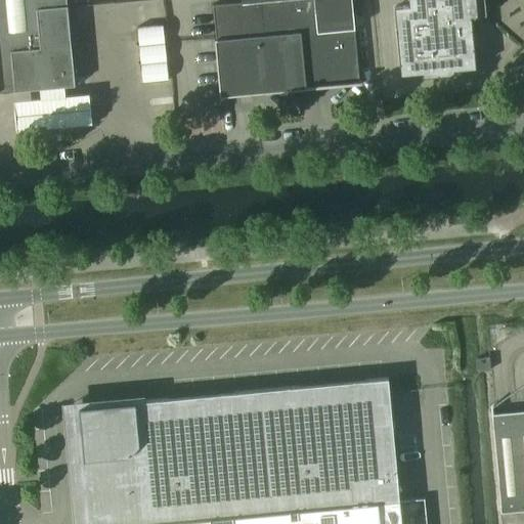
[(67,0),(0,0),(0,91),(15,90),(40,88),(45,88),(64,86),(75,85),(68,6),(67,0)]
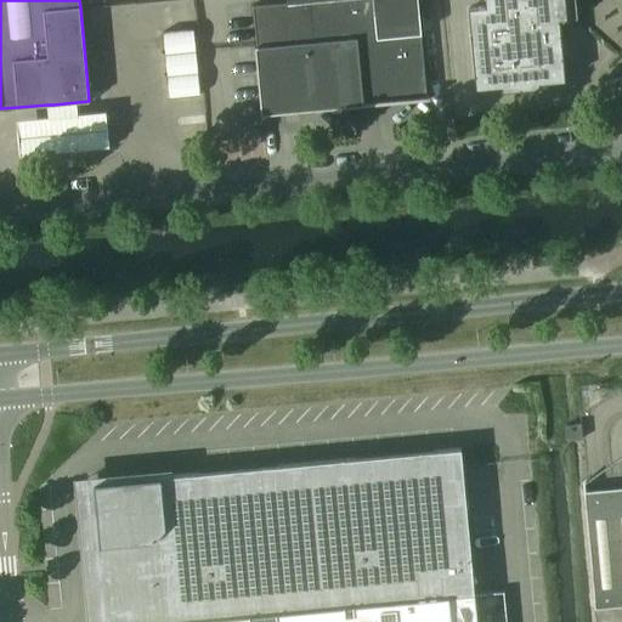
[(418,0),(286,0),(287,3),(252,5),(263,113),(428,97),(418,0)]
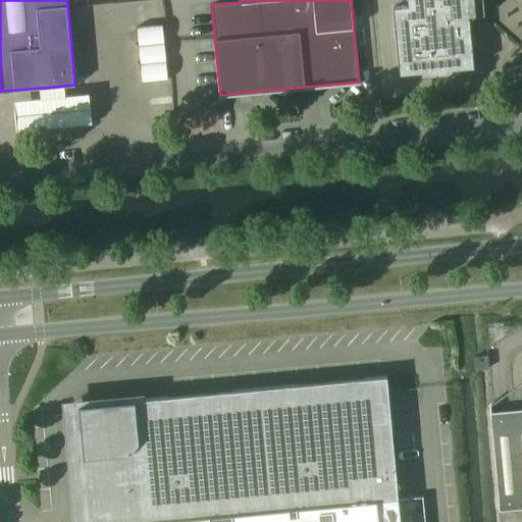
[(483,15),(481,0),(406,0),(407,6),(393,7),(399,74),(420,72),(421,76),(453,73),(452,69),(473,67),(468,16),(483,15)]
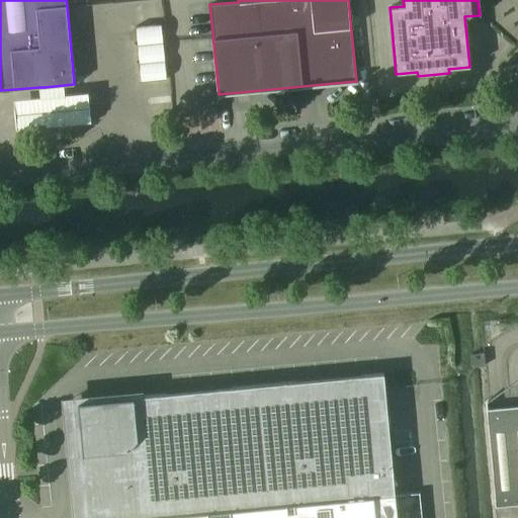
[(143,26),(145,81),(171,80),(168,25),(143,26)]
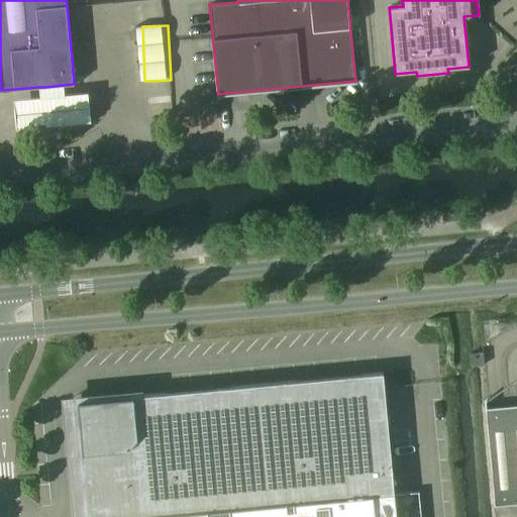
[(484,365),(483,352),(472,354),(473,366),(484,365)]
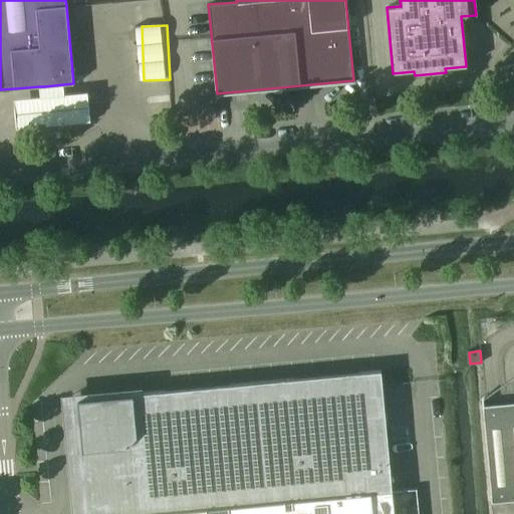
[(78,414),(87,513),(394,513),(393,491),(370,493),(368,474),(390,472),(380,370),(93,398),(78,414)]
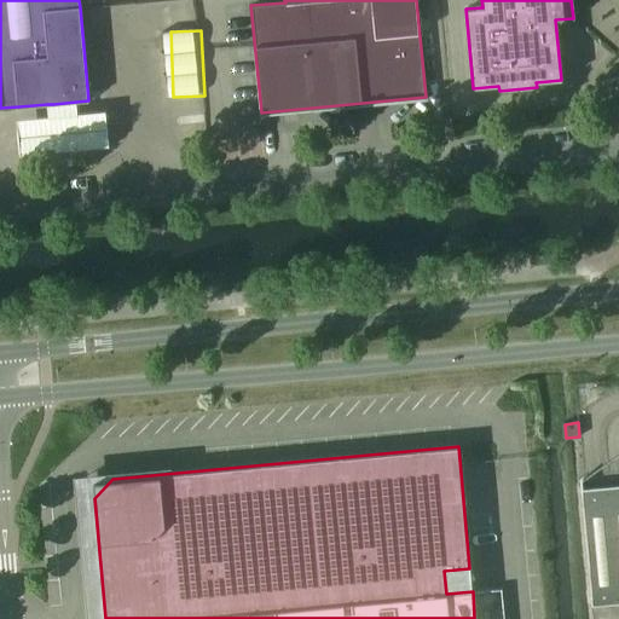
[(618,602),(618,484),(583,489),(582,476),(579,476),(591,606),(618,602)]
